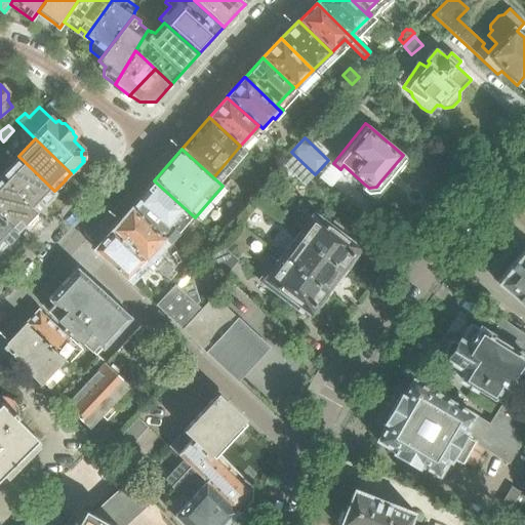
[(315,174),(293,154),(283,164),(305,185),(315,174)]
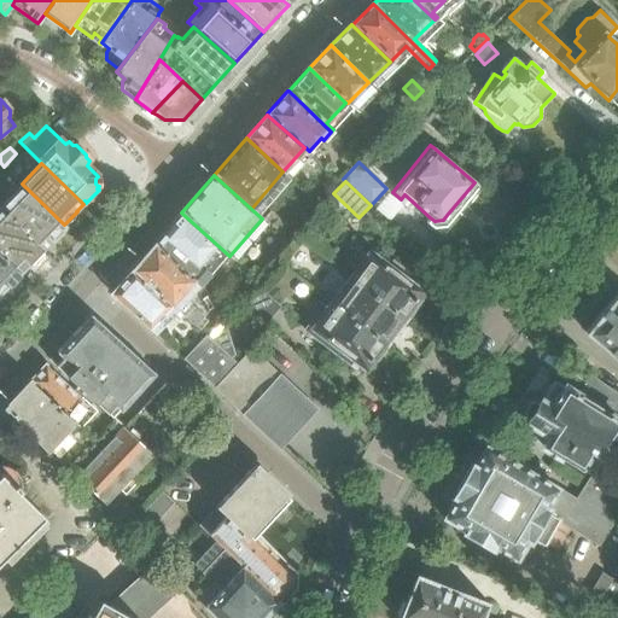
[(64,225),(22,184),(0,205),(42,250),(65,227),(64,225)]
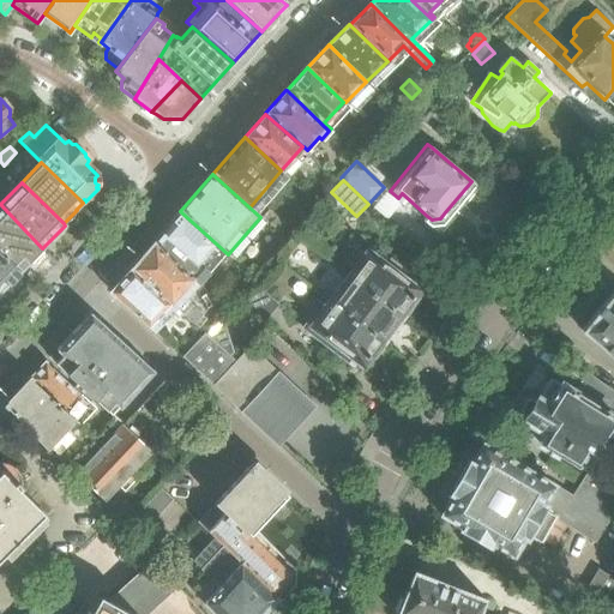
[(42,248),(0,204),(0,248),(20,270),(42,248)]
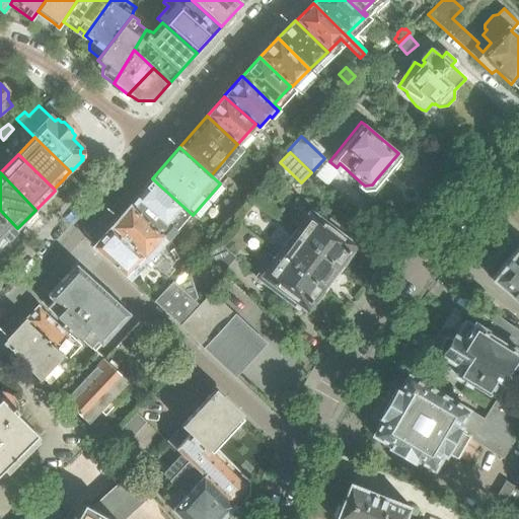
[(243,192),(227,176),(221,183),(237,199),(243,192)]
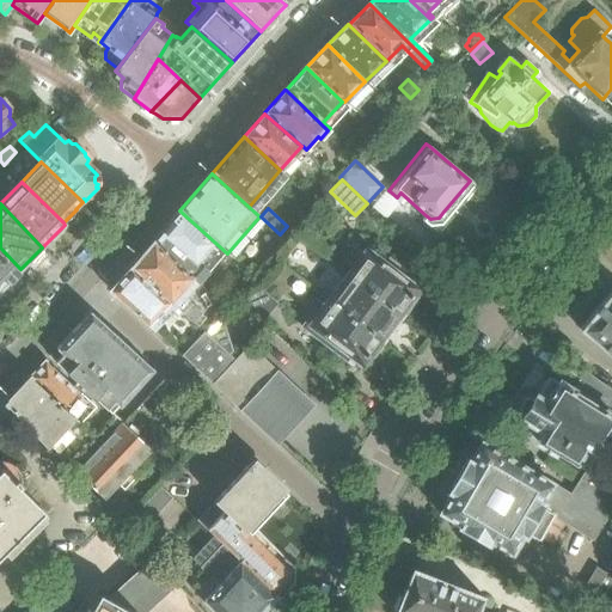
[(227,254),(179,210),(161,232),(202,267),(207,263),(214,269),(227,254)]
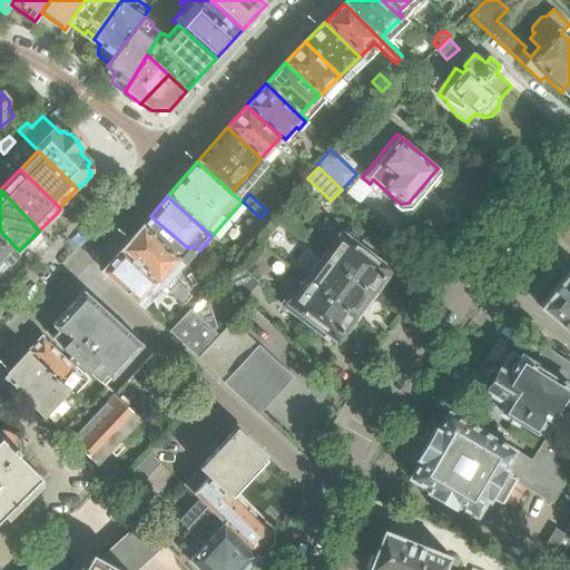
[(180,258),(188,248),(150,216),(141,225),(143,225),(180,258)]
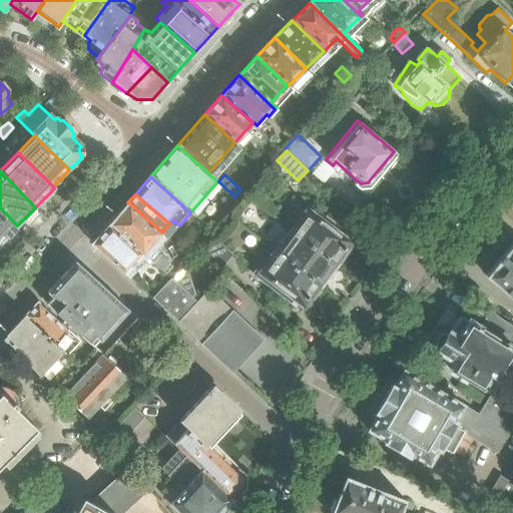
[(162,233),(162,232),(128,202),(110,223),(145,257),(146,257),(161,271),(162,269),(165,273),(171,266),(168,263),(169,262),(158,251),(159,250),(155,247),(165,236),(162,233)]
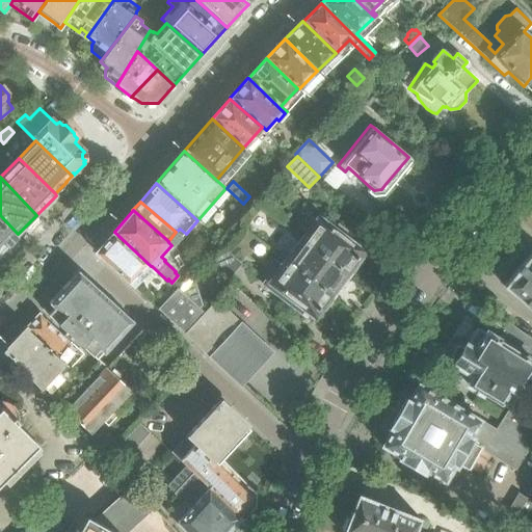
[(0,251),(18,234),(0,215),(0,251)]
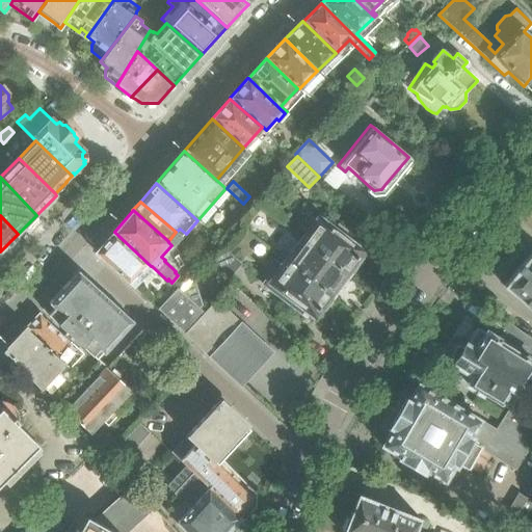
[(302,242),(350,276),(361,264),(357,262),(361,258),(361,257),(364,253),(363,251),(362,253),(354,246),(358,241),(338,227),(335,231),(319,219),(302,242)]
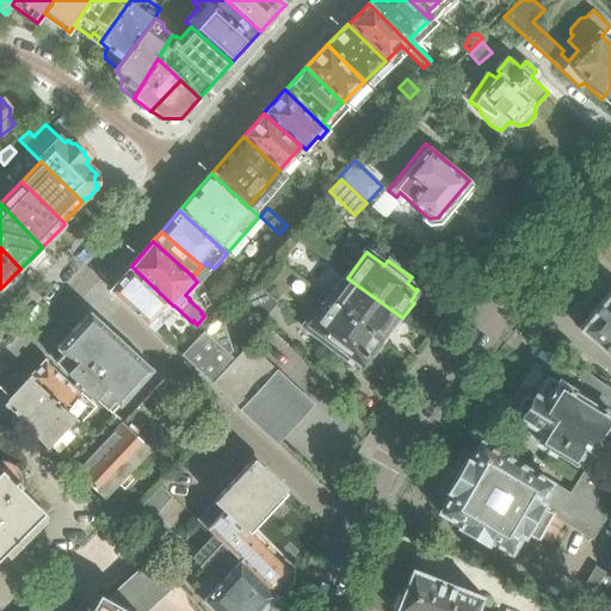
[(153,329),(173,306),(131,266),(129,269),(129,270),(117,282),(116,282),(110,290),(153,329)]
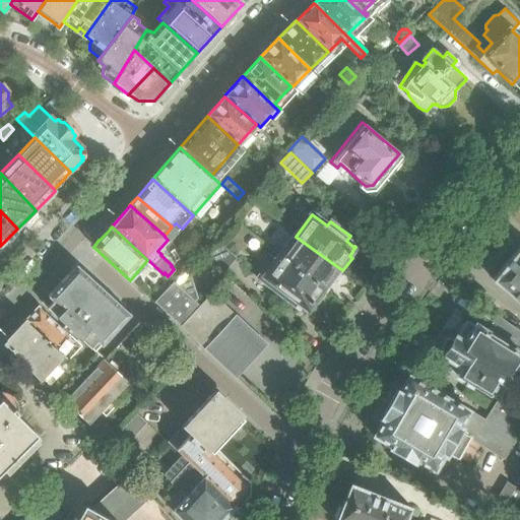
[(333,282),(342,270),(296,237),(280,258),(323,289),(330,280),(333,282)]
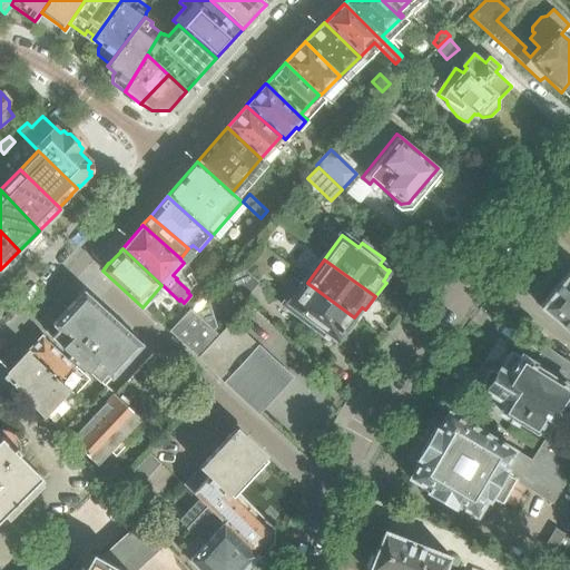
[(259,283),(234,261),(223,273),(247,295),(259,283)]
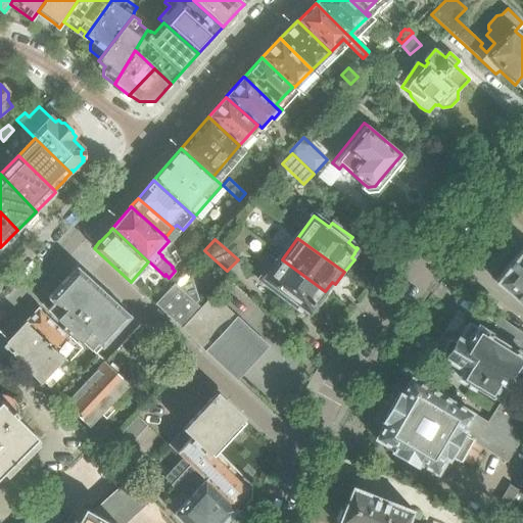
[(522,249),(519,255),(518,255),(504,273),(495,282),(522,303),(522,249)]
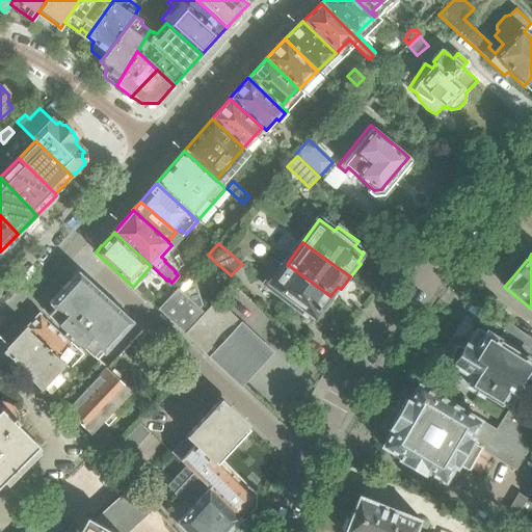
[(324,311),(334,298),(330,296),(287,264),(272,285),(288,296),(284,301),(302,315),(307,311),(314,316),(315,317),(318,313),(319,313),(322,309),(324,311)]
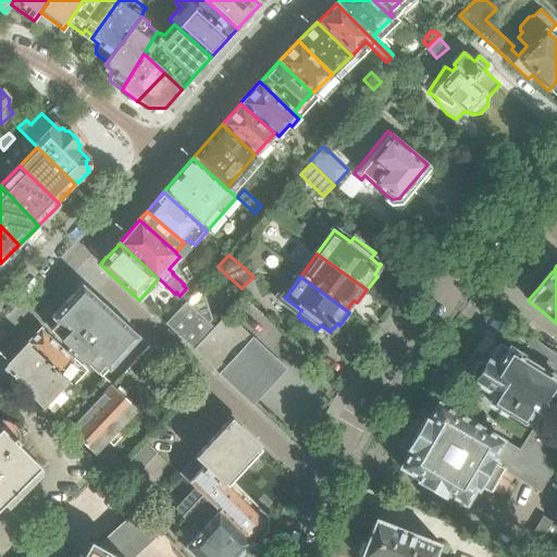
[(101,378),(103,376),(139,336),(82,283),(50,318),(66,332),(60,338),(63,342),(79,356),(101,378)]
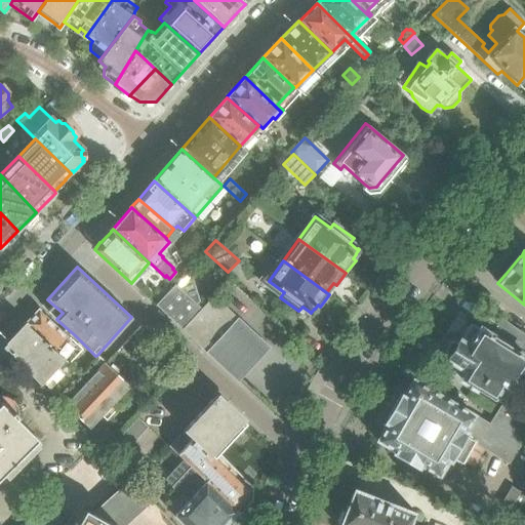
[(183,329),(201,309),(175,284),(157,306),(183,329)]
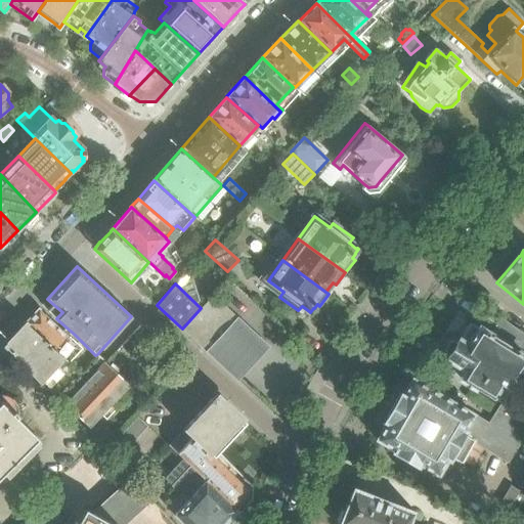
[(201,308),(182,329),(236,380),(267,346),(236,317),(232,314),(213,295),(201,308)]
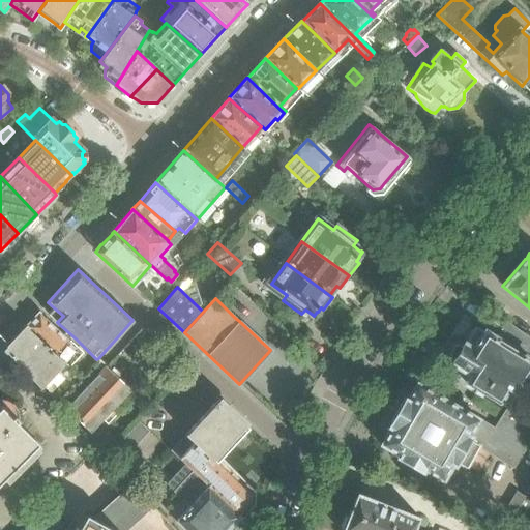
[(38,313),(25,327),(64,361),(70,367),(84,354),(66,337),(67,337),(38,313)]
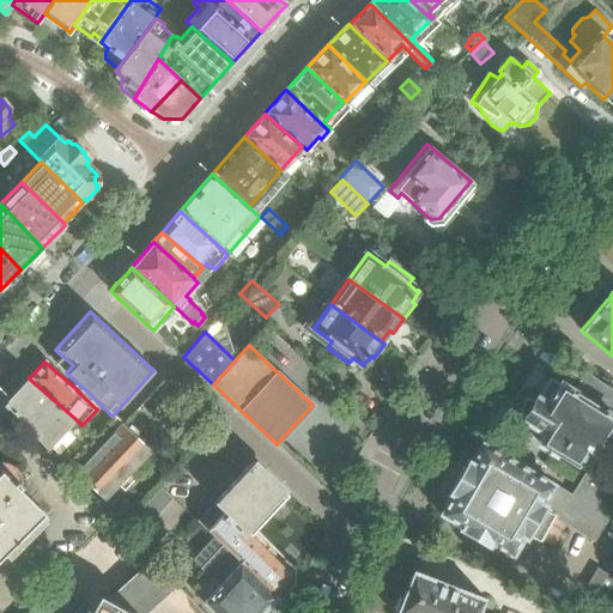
[(612,390),(586,371),(576,388),(612,411),(612,390)]
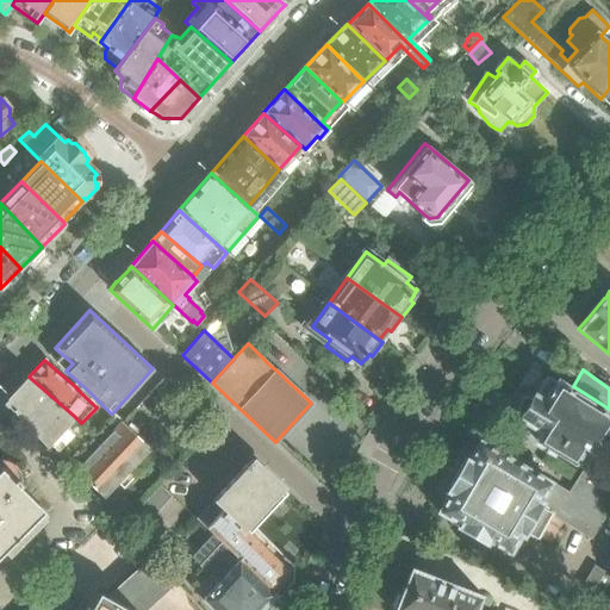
[(47,446),(74,416),(29,377),(10,397),(11,398),(6,403),(12,409),(47,446)]
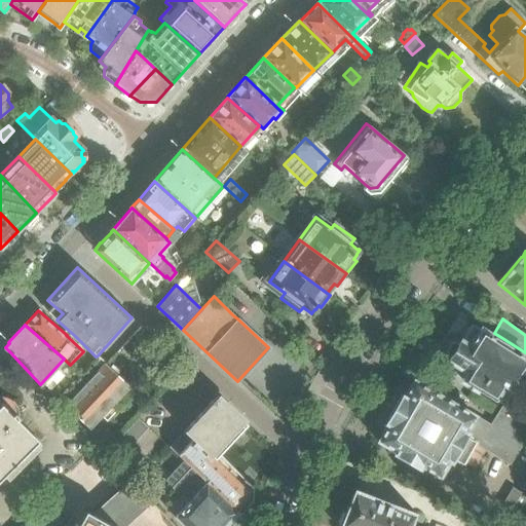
[(495,416),(525,433),(525,400),(509,389),(518,376),(525,381),(525,358),(488,333),(481,329),(480,330),(472,325),(461,341),(460,341),(460,342),(457,340),(456,339),(449,340),(449,341),(443,349),(445,357),(449,359),(449,360),(458,365),(453,374),(461,379),(461,380),(478,389),(492,399),(491,400),(502,406),(495,416)]
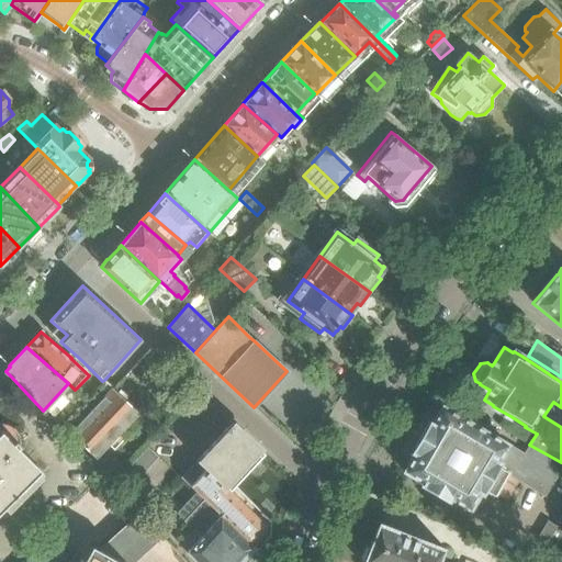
[(150,348),(138,361),(158,379),(170,367),(150,348)]
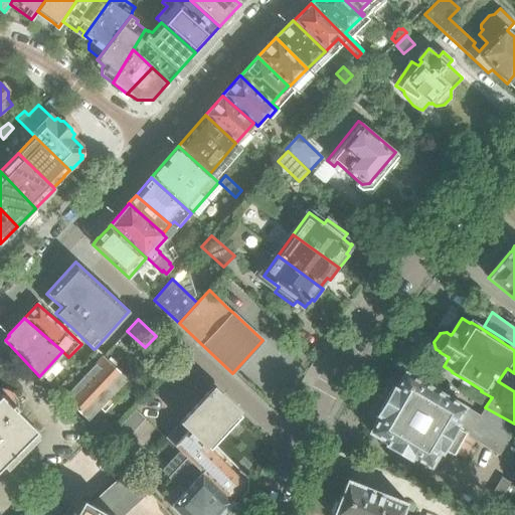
[(96,348),(94,349),(92,352),(99,359),(62,396),(88,419),(113,391),(118,396),(132,381),(116,366),(118,363),(111,357),(108,359),(104,356),(96,348)]
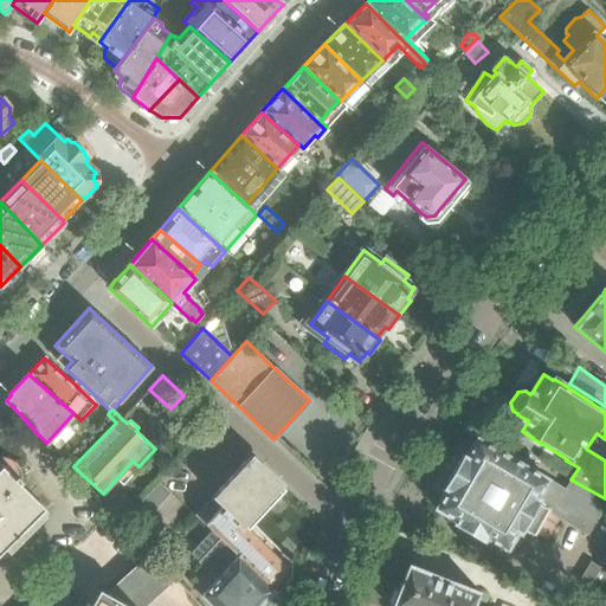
[(587,535),(605,504),(605,498),(571,479),(565,488),(545,475),(542,478),(527,470),(529,465),(492,444),(491,446),(478,439),(478,438),(476,437),(475,439),(475,440),(465,456),(463,453),(461,457),(444,485),(443,488),(445,489),(437,505),(436,504),(433,508),(437,510),(438,509),(456,520),(455,523),(485,542),(488,537),(504,547),(515,529),(520,532),(523,526),(534,532),(546,510),(587,535)]
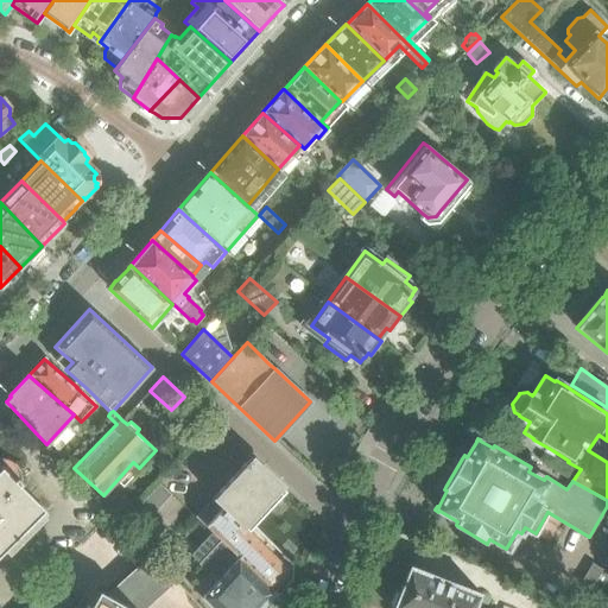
[(71,458),(61,447),(55,453),(65,463),(71,458)]
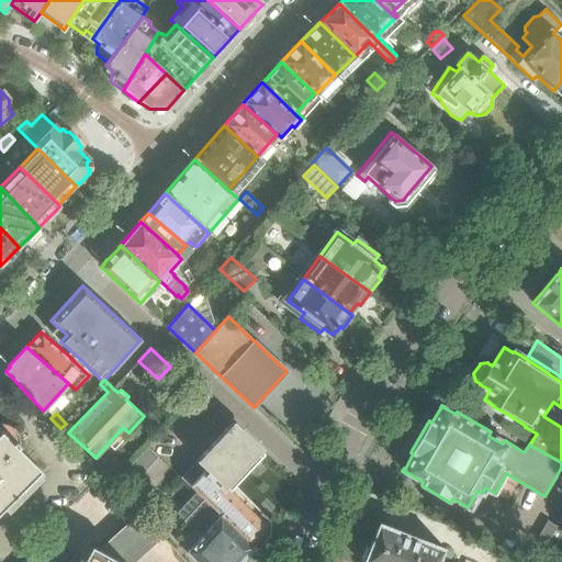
[(262,524),(224,485),(259,448),(232,423),(183,476),(205,496),(186,517),(183,515),(179,521),(192,534),(183,542),(190,549),(187,552),(195,561),(239,561),(253,548),(253,549),(254,547),(253,547),(251,546),(254,544),(253,544),(261,535),(262,535),(262,534),(263,525),(262,524)]
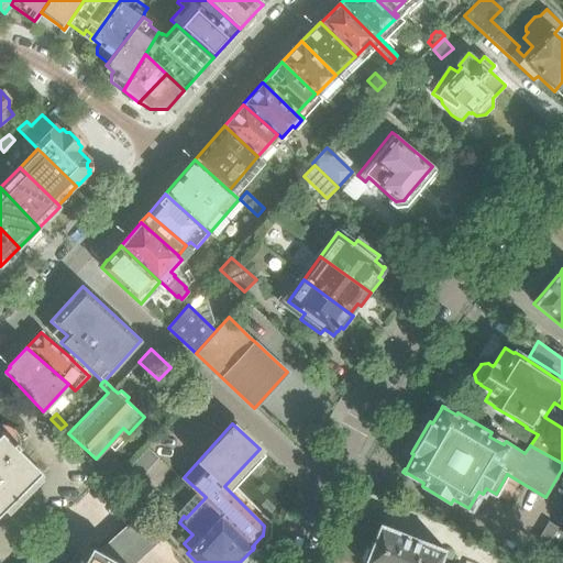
[(0,507),(2,506),(7,510),(10,507),(12,509),(41,481),(39,478),(40,477),(36,474),(40,471),(19,449),(20,443),(19,438),(15,432),(12,428),(7,426),(1,424),(0,424),(0,507)]
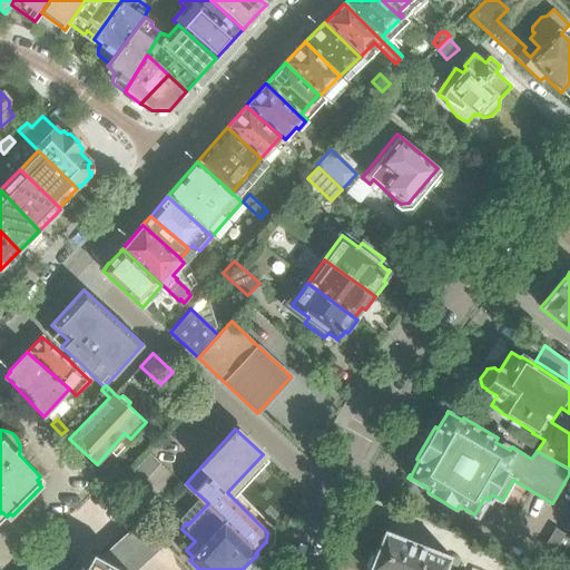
[(135,569),(164,543),(141,519),(100,558),(90,552),(80,569),(30,569),(21,561),(13,569),(135,569)]
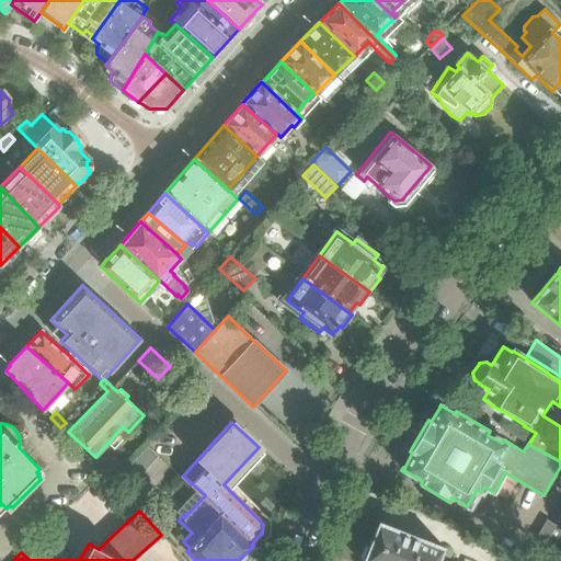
[(559,559),(560,553),(560,527),(547,519),(533,542),(559,559)]
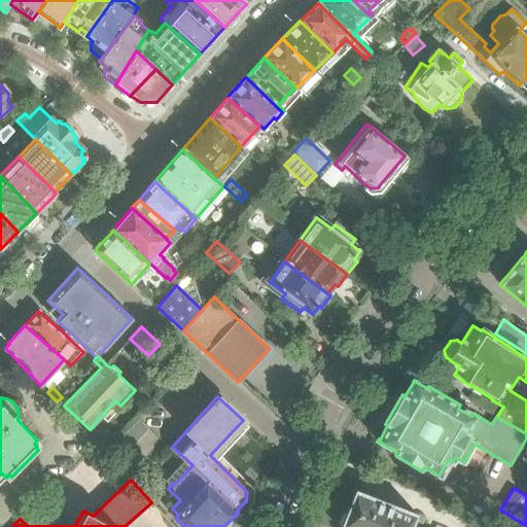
[(376,526),(386,502),(355,490),(340,526),(376,526)]
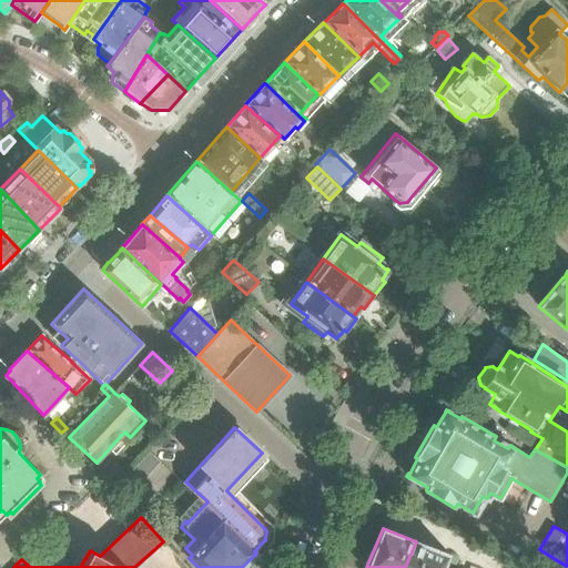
[(416,541),(405,567),(443,567),(448,554),(416,541)]
